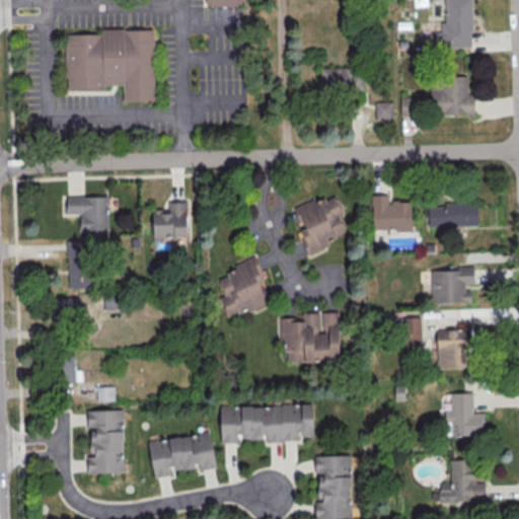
[(443,0),(470,0),(471,30),(469,30),(470,46),(433,47),(433,30),(440,30),(439,21),(444,21),(443,0)]
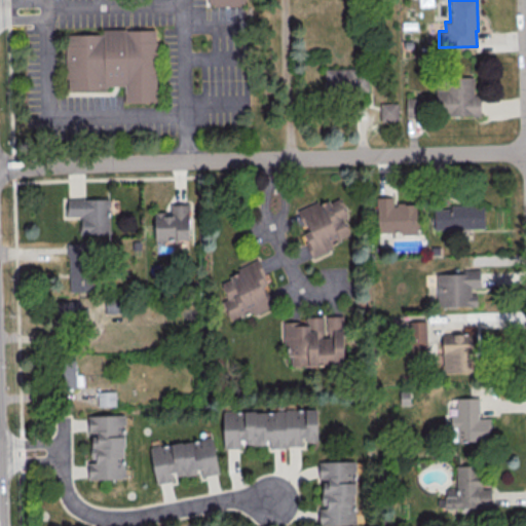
[(67,34),(67,44),(65,45),(66,90),(110,89),(110,87),(122,87),(122,104),(160,104),(159,40),(157,40),(156,29),(126,29),(126,26),(102,26),(102,33),(67,34)]
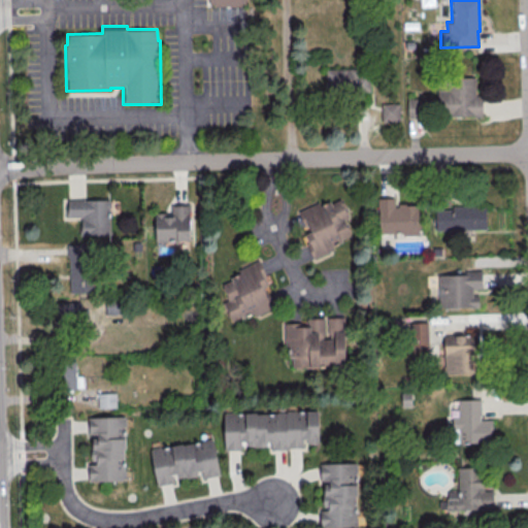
[(325,69),(326,96),(368,95),(368,73),(359,74),(359,69),(325,69)]
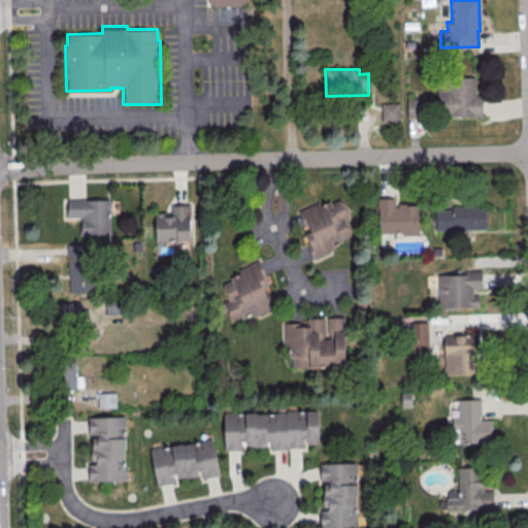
[(447,77),(473,76),(474,95),(481,95),(482,116),(436,117),(436,90),(447,90),(447,77)]
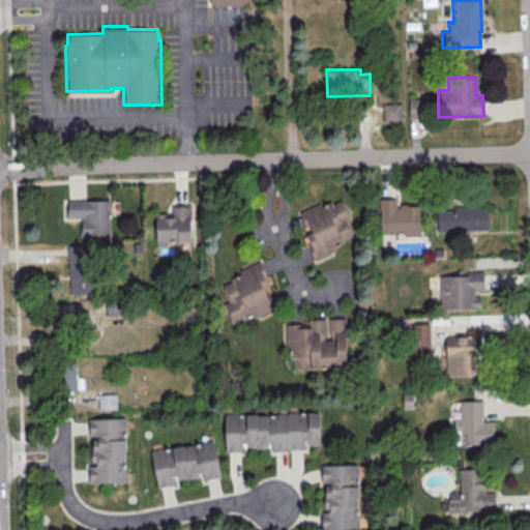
[(408,99),(425,99),(427,117),(408,118),(408,99)]
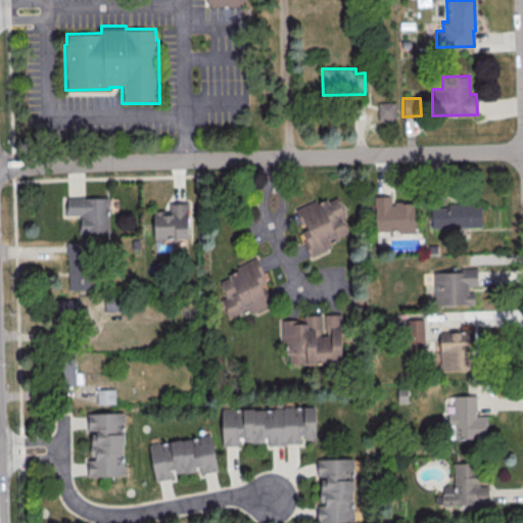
[(376,102),(394,102),(394,120),(377,121),(376,102)]
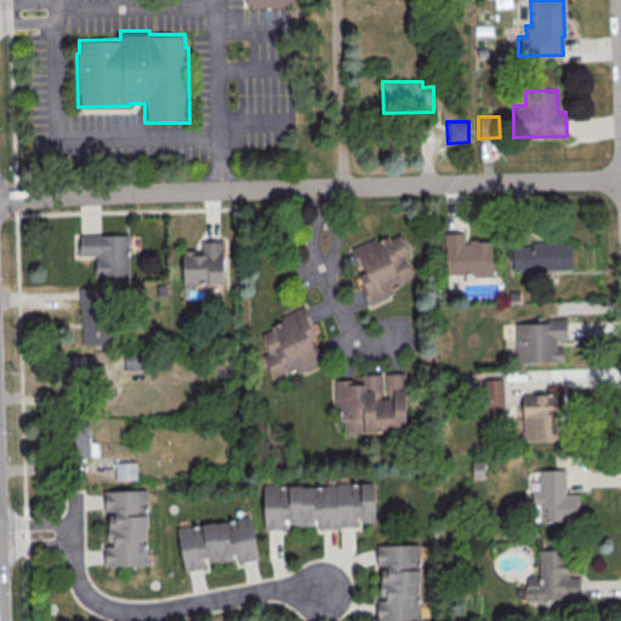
[(349,249),(374,238),(375,241),(387,235),(388,238),(399,233),(409,254),(403,257),(411,277),(400,281),(402,284),(389,290),(392,294),(366,305),(354,278),(362,275),(349,249)]
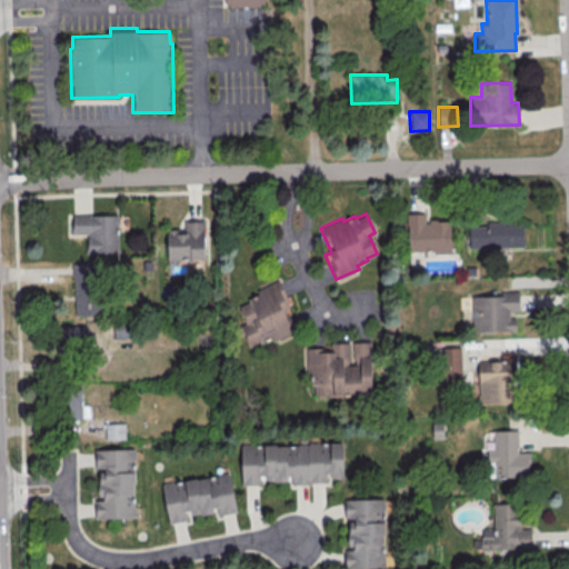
[(406,215),(407,251),(431,251),(431,255),(450,255),(450,220),(439,220),(439,218),(428,218),(428,222),(422,222),(422,213),(406,215)]
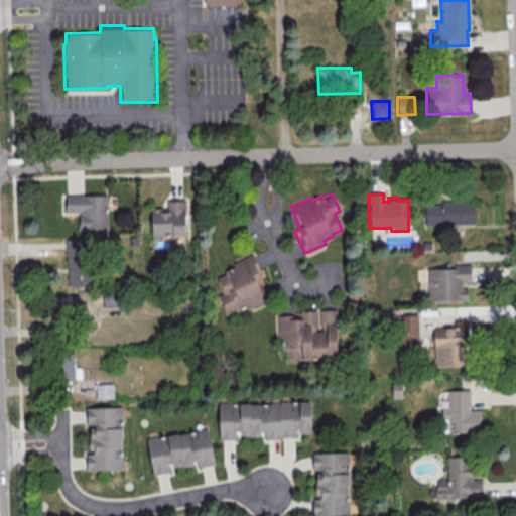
[(66,196),(105,195),(106,229),(79,229),(78,213),(65,213),(63,202),(66,202),(66,196)]
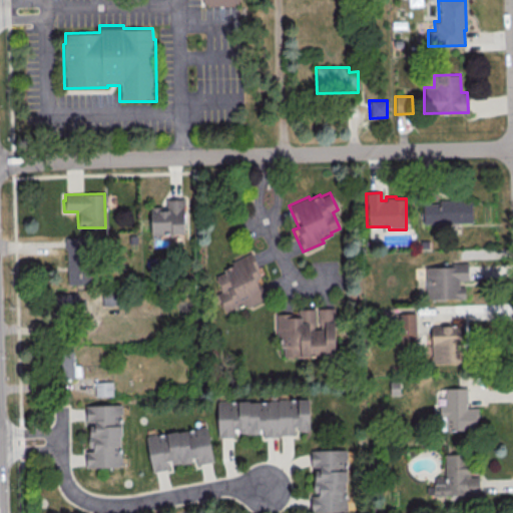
[(183,199),(184,232),(150,233),(149,206),(160,206),(160,209),(165,209),(164,199),(183,199)]
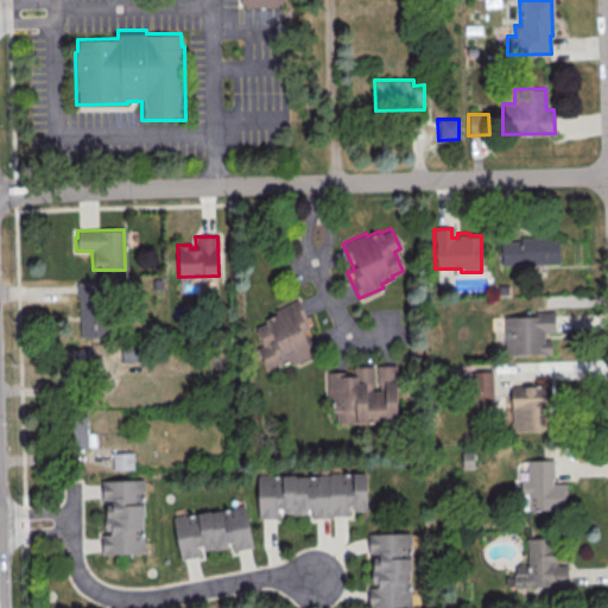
[(519,236),(548,236),(548,238),(558,238),(558,264),(532,265),(532,273),(514,273),(514,265),(500,265),(500,241),(520,241),(519,236)]
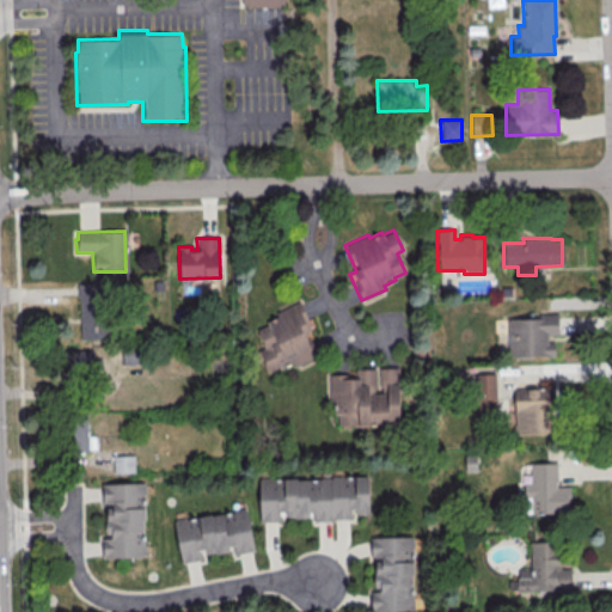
[(79,283),(79,340),(106,338),(106,300),(98,300),(98,283),(79,283)]
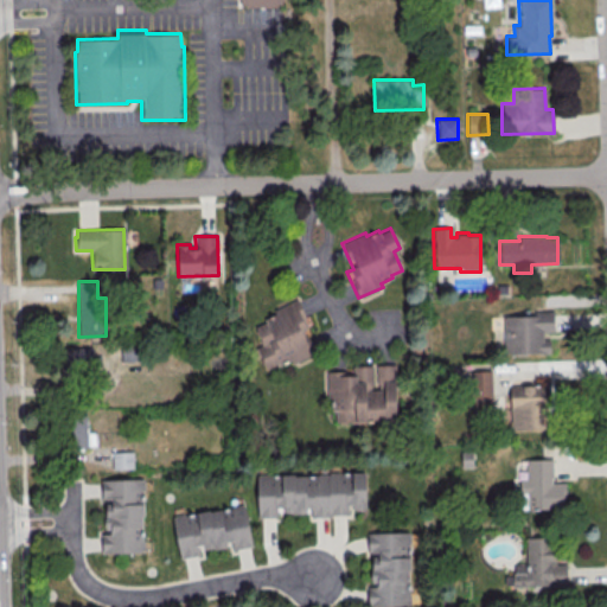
[(296,299),(304,315),(301,317),(306,327),(301,328),(305,337),(307,336),(315,353),(291,365),(288,359),(266,370),(256,347),(260,346),(251,327),(264,321),(262,319),(273,314),(272,311),(296,299)]
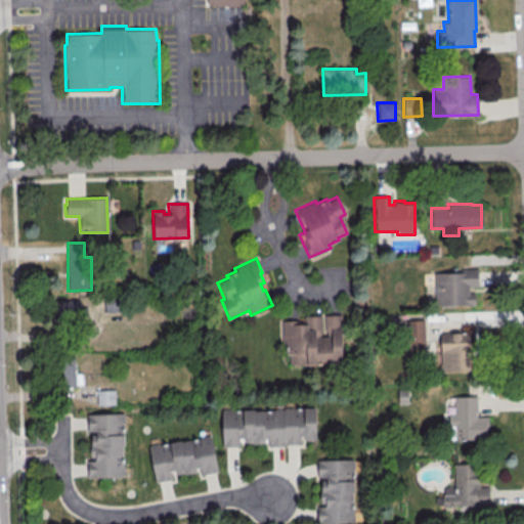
[(433,272),(462,271),(462,269),(477,269),(477,286),(468,287),(469,293),(473,292),(474,304),(434,305),(433,272)]
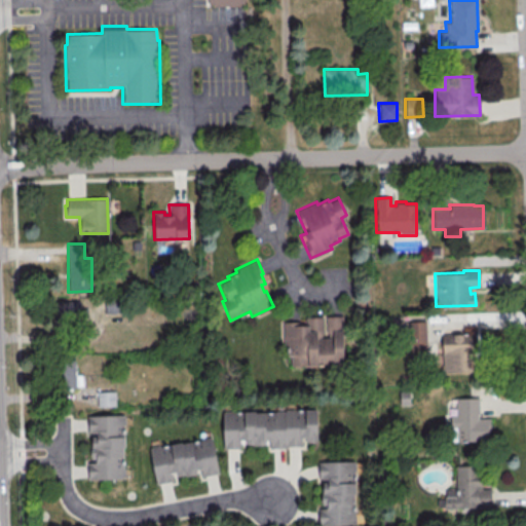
[(53,323),(79,323),(79,301),(53,301),(53,323)]
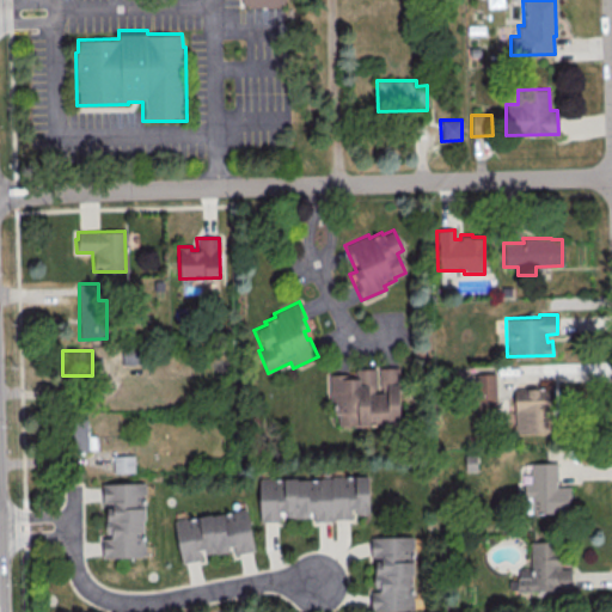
[(397,368),(398,424),(337,426),(336,402),(329,402),(328,375),(354,374),(354,369),(397,368)]
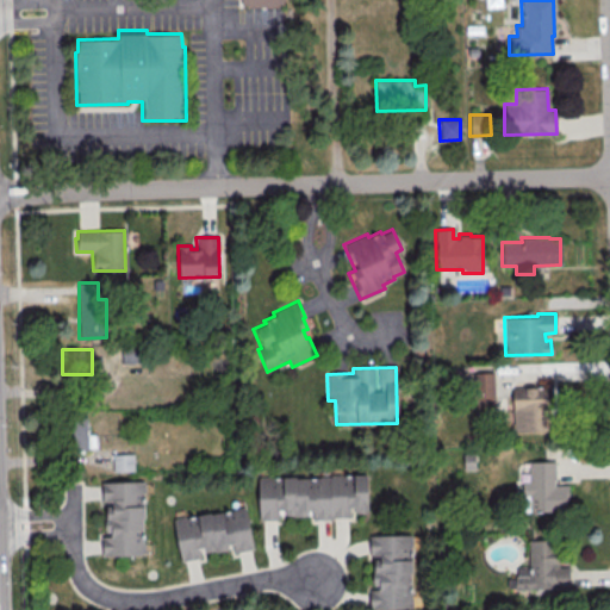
[(493,406),(493,372),(477,372),(477,406),(493,406)]
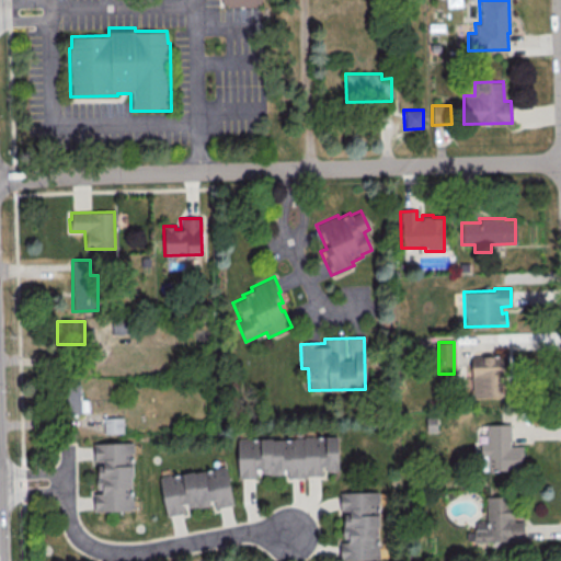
[(469,356),(502,355),(503,376),(500,376),(500,397),(471,398),(469,356)]
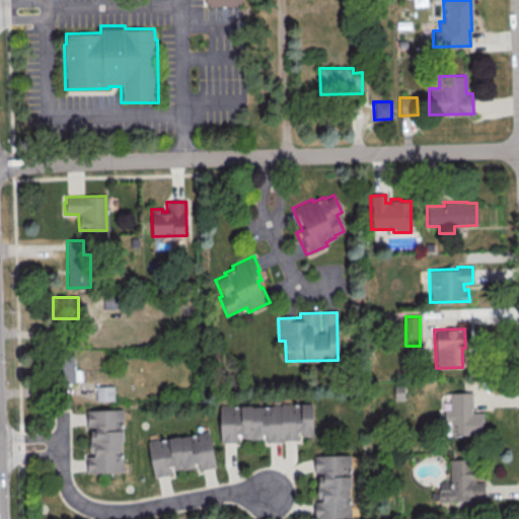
[(63,382),(82,382),(82,370),(75,370),(75,356),(63,356),(63,382)]
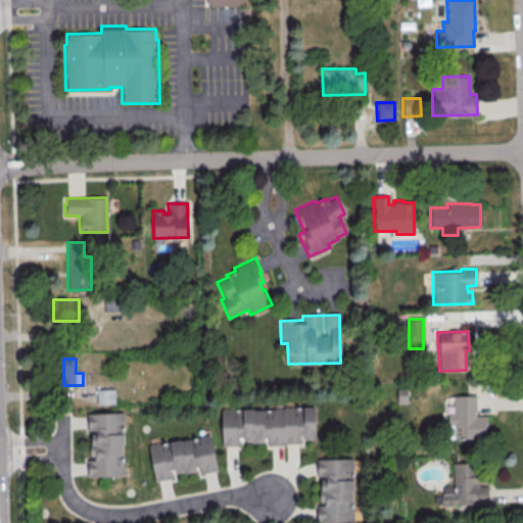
[(97,405),(115,405),(115,389),(97,389),(97,405)]
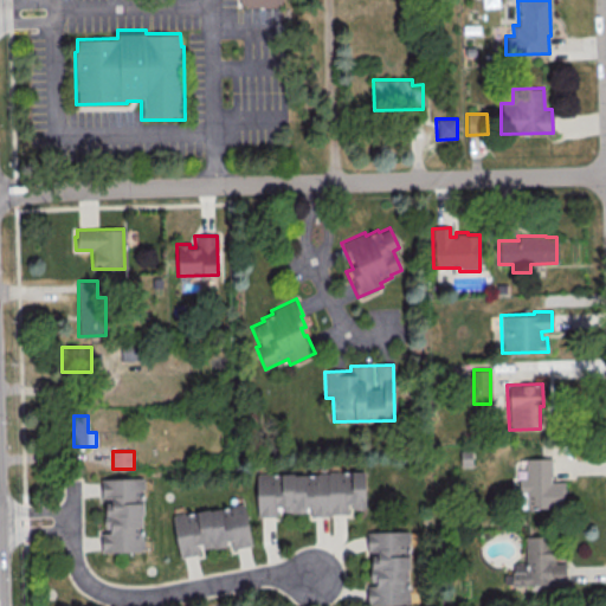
[(523,459),(550,458),(552,483),(561,482),(561,508),(524,508),(523,492),(517,492),(517,478),(524,478),(523,459)]
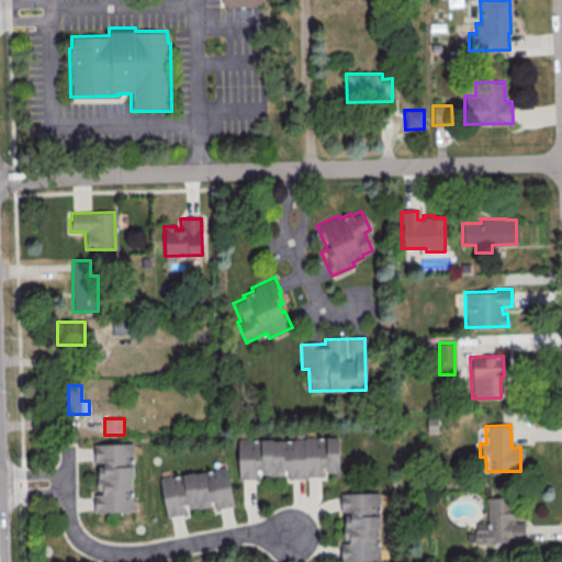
[(237,440),(337,437),(339,471),(322,472),(322,478),(288,479),(288,474),(256,474),(257,479),(238,479),(237,440)]
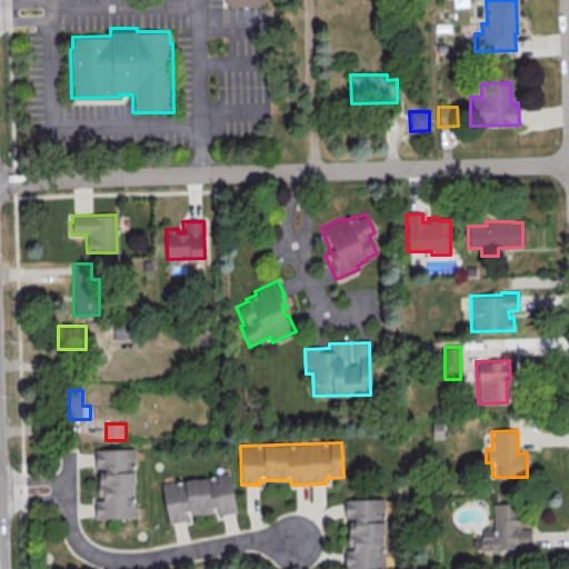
[(93,450),(133,449),(136,518),(95,519),(93,500),(100,500),(99,468),(93,468),(93,450)]
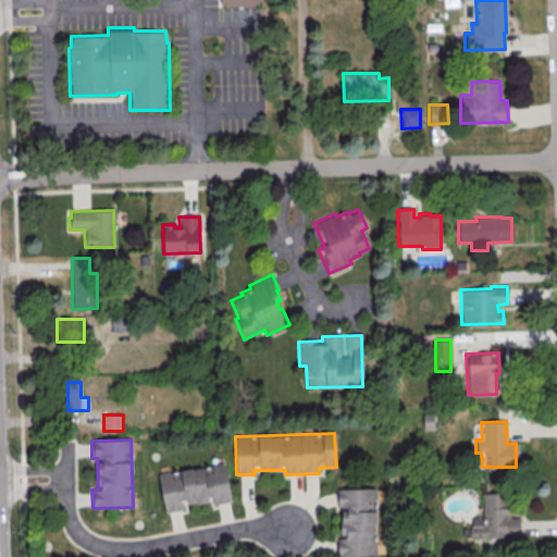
[(158,474),(224,462),(232,502),(213,505),(212,496),(208,496),(209,500),(196,503),(196,502),(186,504),(185,499),(182,500),(183,509),(165,512),(158,474)]
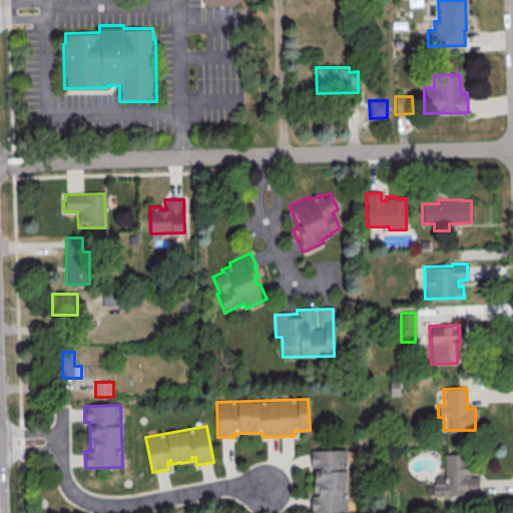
[(309,451),(345,450),(346,481),(344,481),(345,502),(346,501),(347,511),(310,512),(309,495),(317,495),(317,491),(314,491),(313,470),(318,470),(318,466),(310,466),(309,451)]
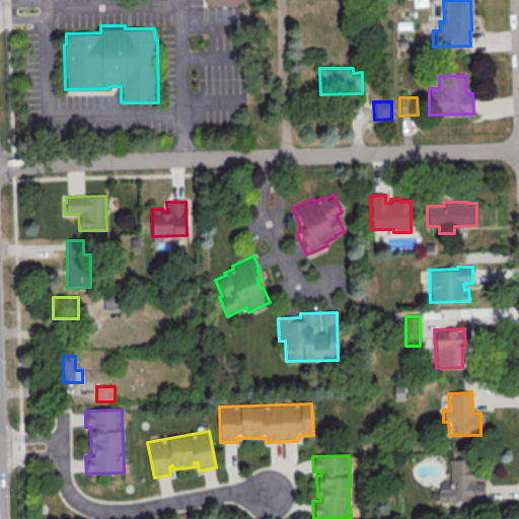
[(449,459),(471,459),(471,467),(473,467),(474,482),(483,482),(484,500),(437,501),(437,490),(449,490),(449,459)]
